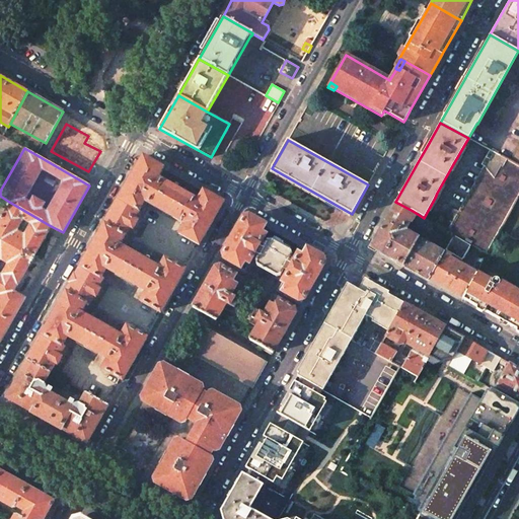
[(158,175),(163,168),(143,156),(119,200),(138,211),(147,196),(158,175)]
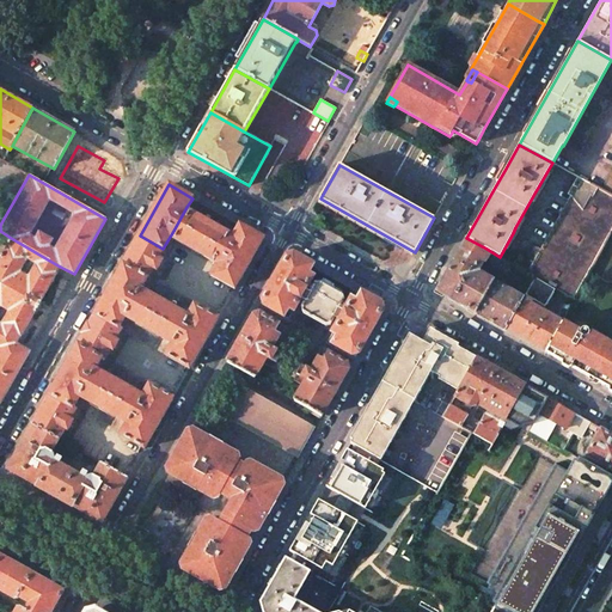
[(582,213),(569,200),(531,271),(573,293),(611,218),(611,199),(597,190),(582,213)]
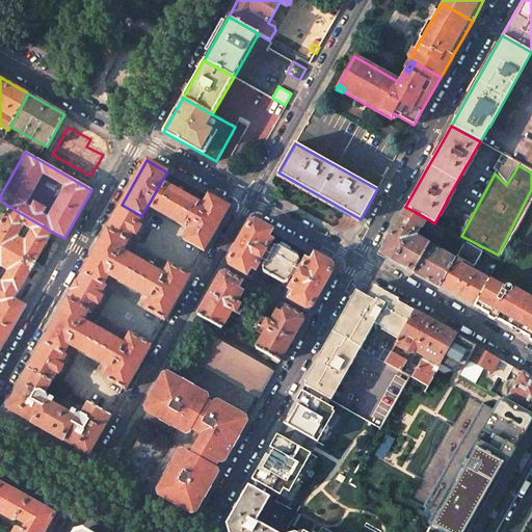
[(201,202),(200,204),(165,184),(166,182),(162,180),(151,201),(154,203),(151,208),(186,228),(184,230),(188,232),(204,204),(201,202)]
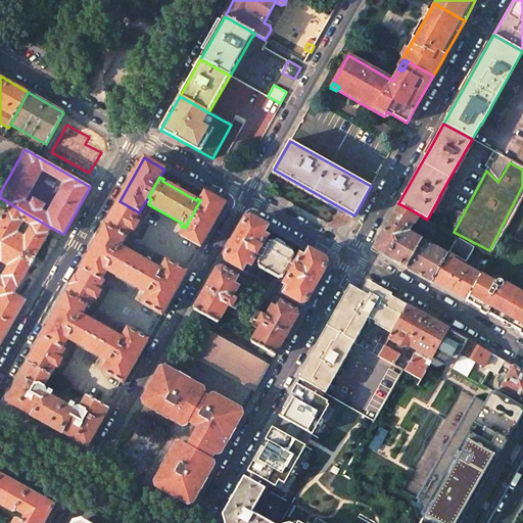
[(200,247),(225,203),(205,192),(200,200),(185,228),(180,236),(200,247)]
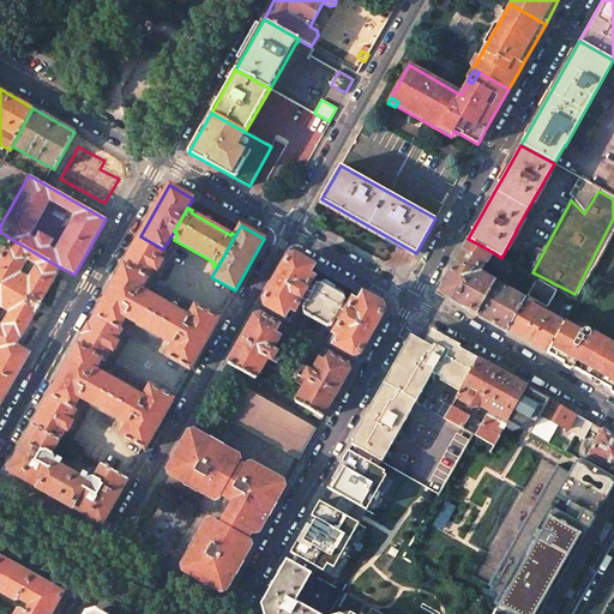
[(163,250),(140,236),(124,266),(148,280),(154,269),(156,270),(161,262),(158,260),(163,250)]
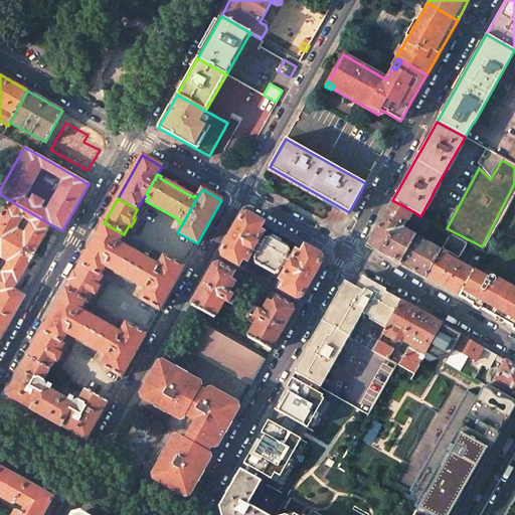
[(50,224),(9,200),(6,207),(0,217),(0,282),(14,290),(50,224)]
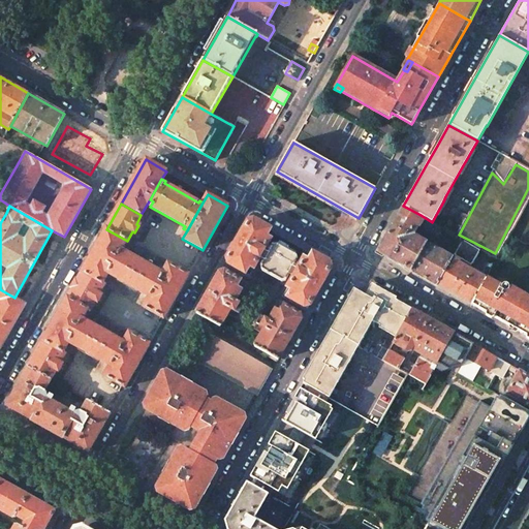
[(421,215),(403,206),(379,249),(380,254),(436,285),(452,257),(426,243),(425,244),(410,235),(415,224),(421,215)]
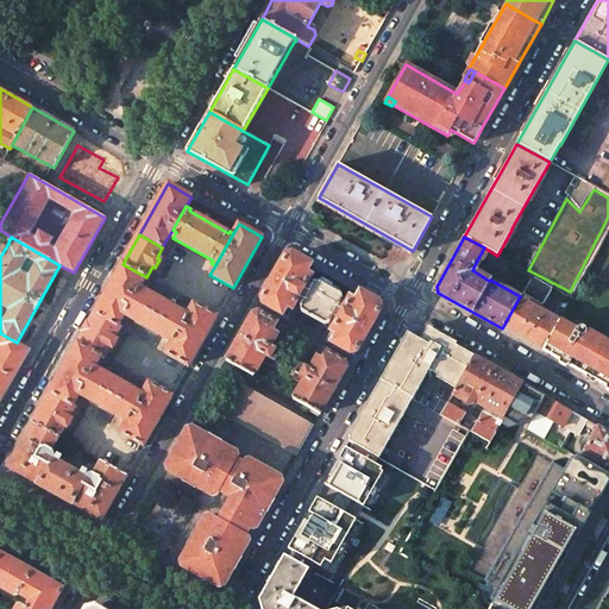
[(497,256),(484,248),(478,258),(504,272),(510,263),(497,256)]
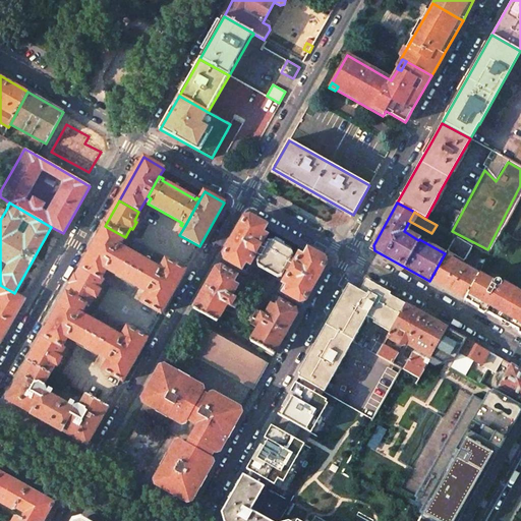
[(259,246),(270,228),(249,217),(244,218),(222,257),(245,271),(255,253),(259,246)]
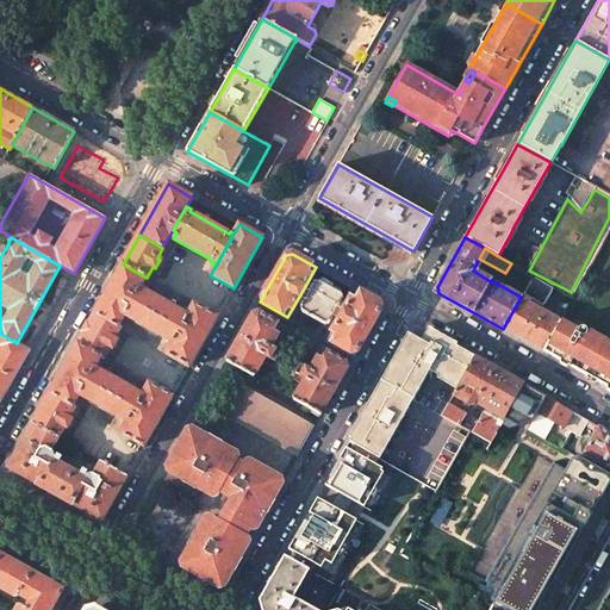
[(147,278),(123,265),(95,313),(118,327),(125,315),(138,291),(147,278)]
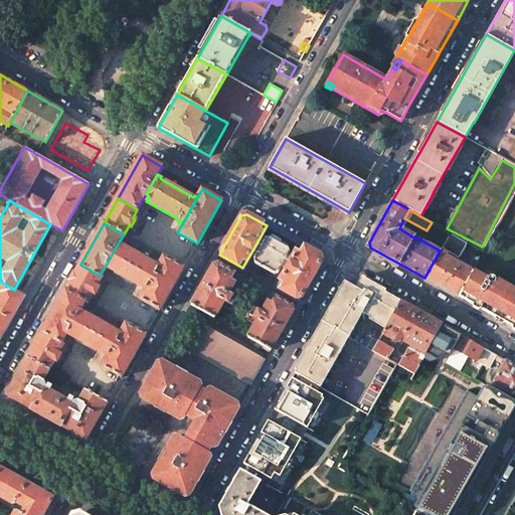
[(467,242),(450,233),(441,250),(440,250),(424,278),(459,296),(473,271),(457,262),(467,242)]
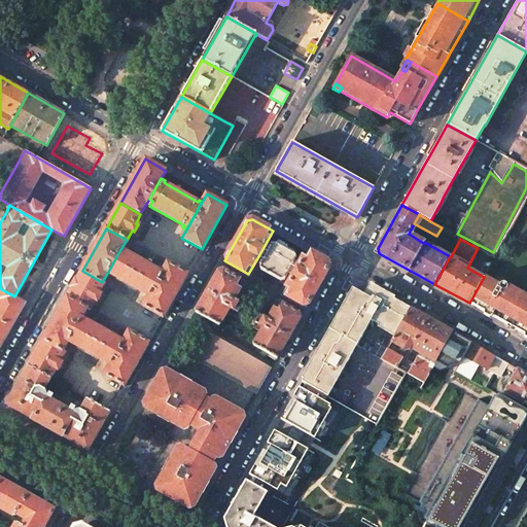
[(267,251),(262,249),(258,256),(261,257),(262,258),(260,262),(258,266),(260,269),(281,281),(284,280),(286,278),(288,273),(290,274),(292,275),(296,268),(292,266),(296,258),(295,254),(275,242),(271,244),(267,251)]
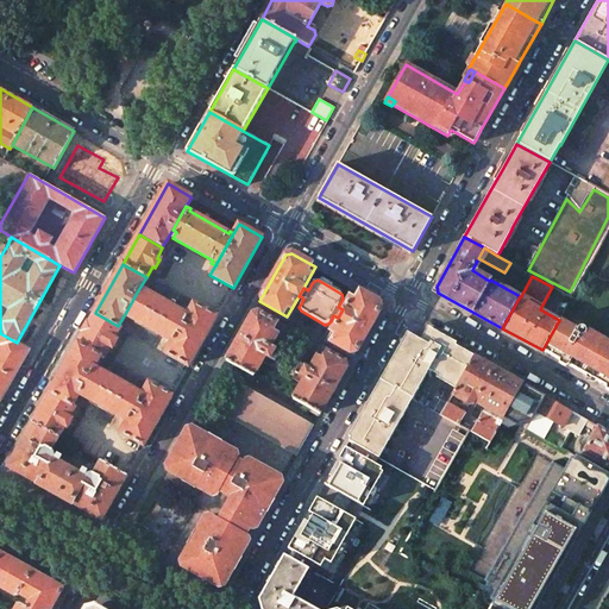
[(378,302),(355,289),(343,309),(338,318),(326,339),(353,355),(380,308),(378,302)]
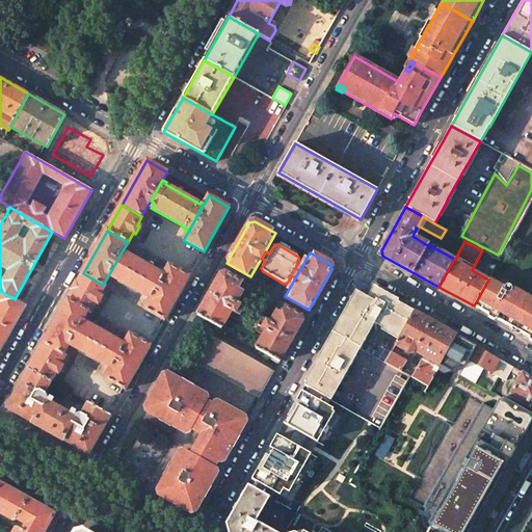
[(160,275),(161,273),(124,254),(123,256),(121,254),(109,274),(111,275),(110,277),(148,297),(149,296),(151,297),(162,276),(160,275)]
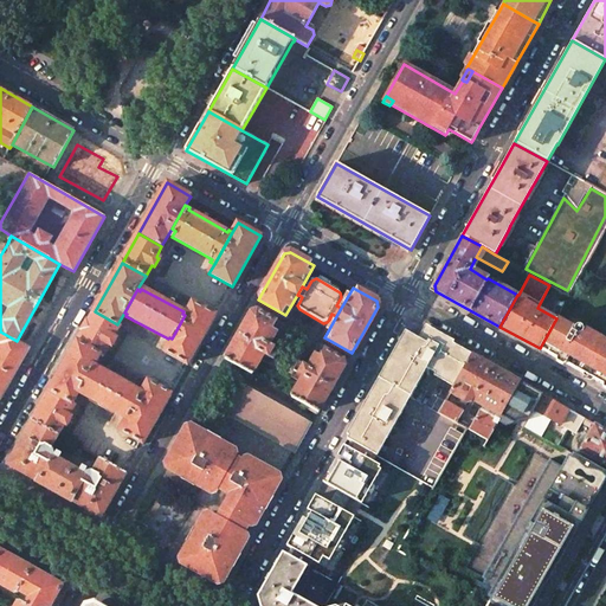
[(217,315),(193,302),(185,315),(172,339),(165,352),(187,365),(217,315)]
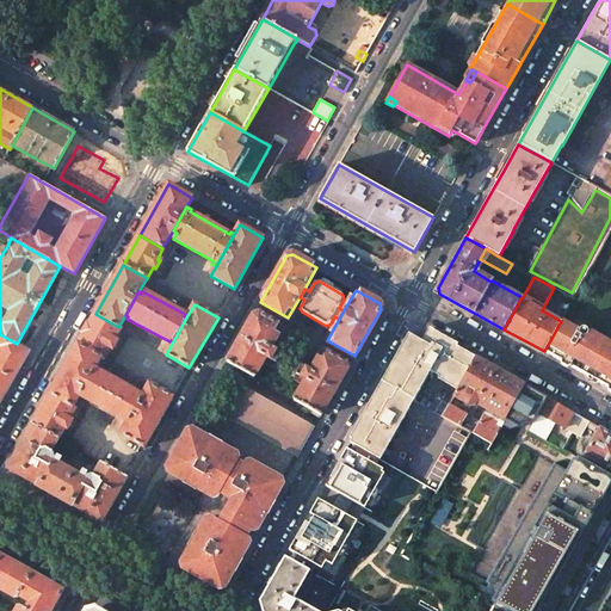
[(278,323),(255,310),(226,362),(254,377),(266,357),(271,359),(276,350),(275,350),(271,347),(273,344),(278,335),(273,332),(278,323)]
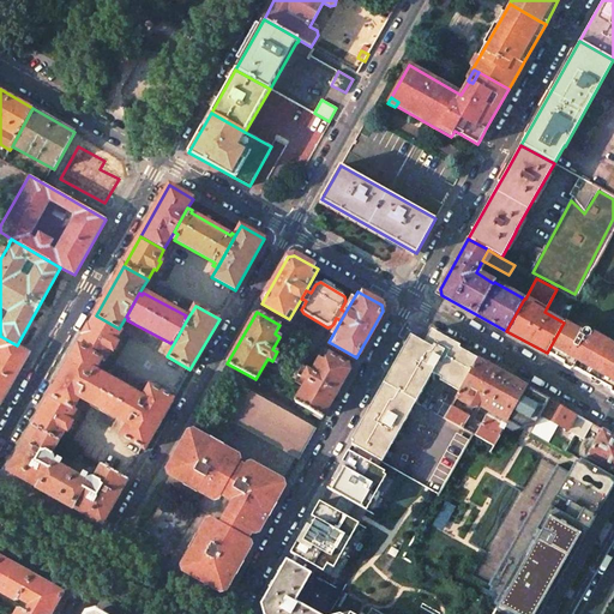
[(119,329),(96,315),(78,347),(102,360),(104,361),(110,350),(113,351),(114,350),(118,344),(118,342),(115,341),(122,330),(119,329)]
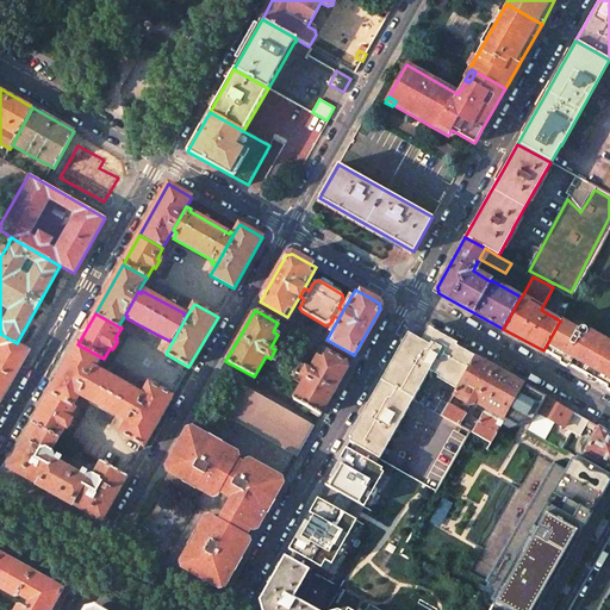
[(543,350),(609,388),(609,340),(584,325),(578,328),(561,318),(560,321),(543,350)]
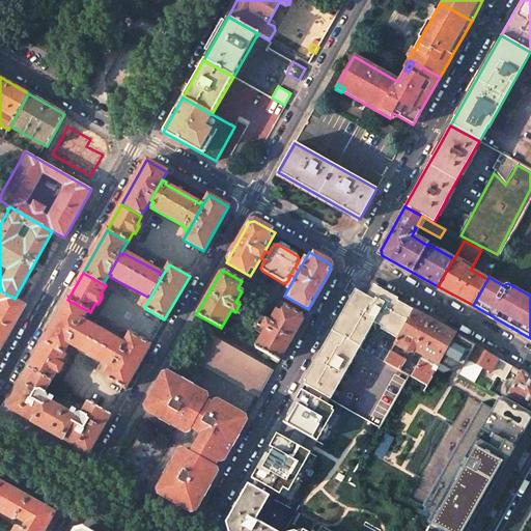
[(304,385),(330,399),(357,352),(359,347),(373,323),(398,336),(413,310),(371,287),(366,297),(357,291),(334,333),(332,336),(317,362),(304,385)]
